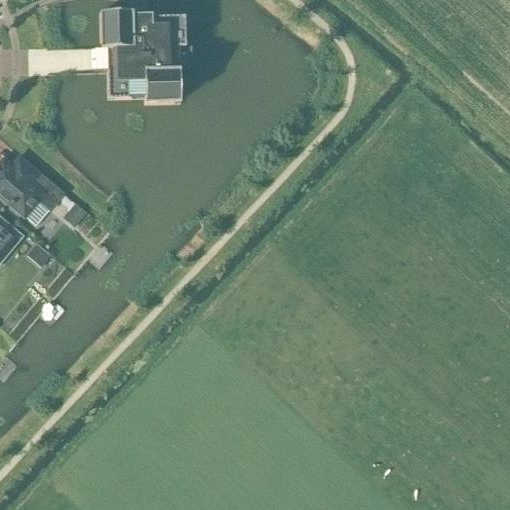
[(134,19),(134,13),(101,13),(102,50),(108,50),(109,72),(109,100),(146,99),(146,105),(182,104),(181,48),(187,48),(186,17),(134,19)]
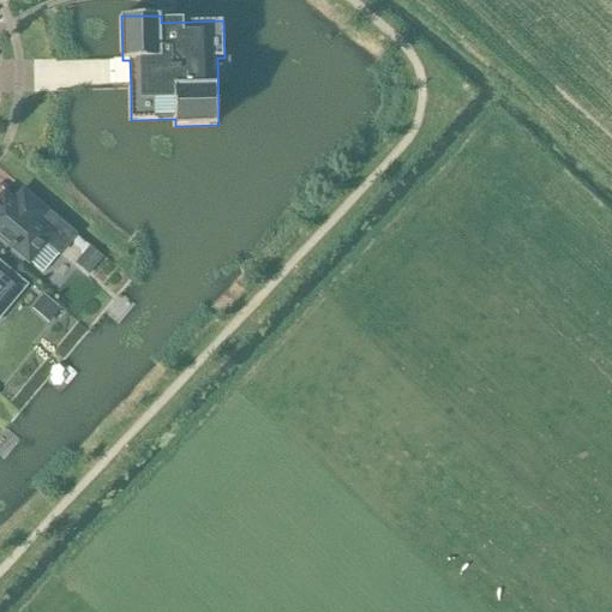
[(25,187),(15,201),(5,192),(0,198),(0,233),(31,259),(47,240),(63,252),(78,233),(25,187)]
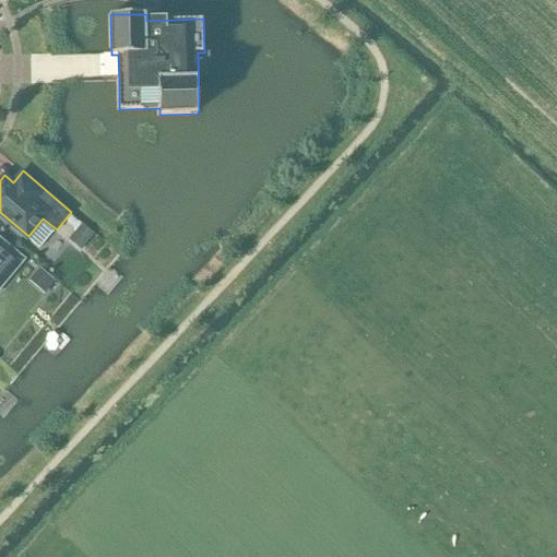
[(84,222),(71,238),(83,248),(96,233),(84,222)]
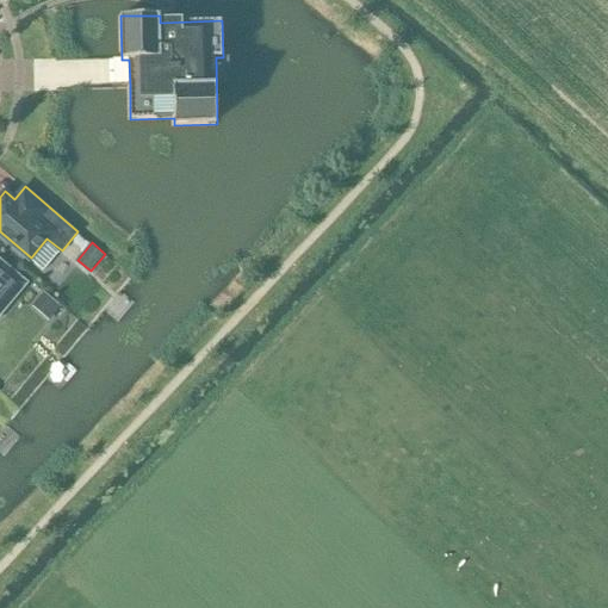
[(0,311),(25,281),(0,260),(0,311)]
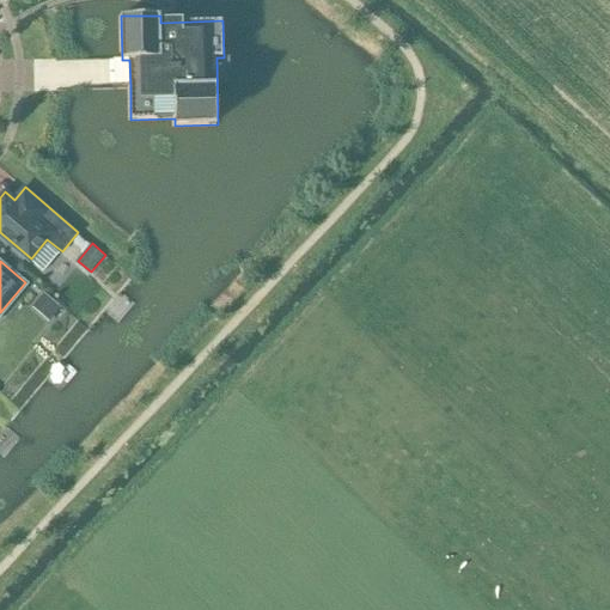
[(46,292),(34,306),(52,321),(63,306),(46,292)]
